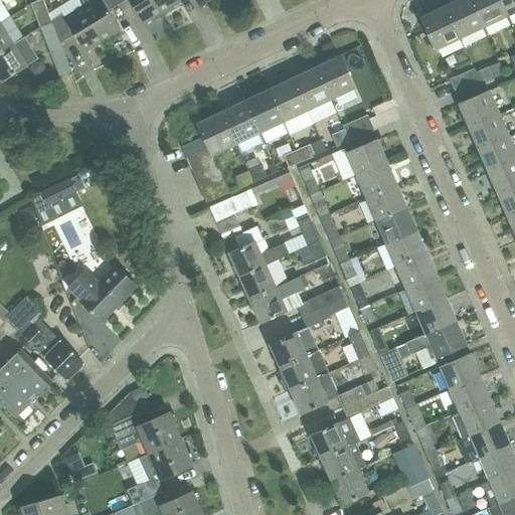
[(0,0),(0,24),(11,17),(0,0)]
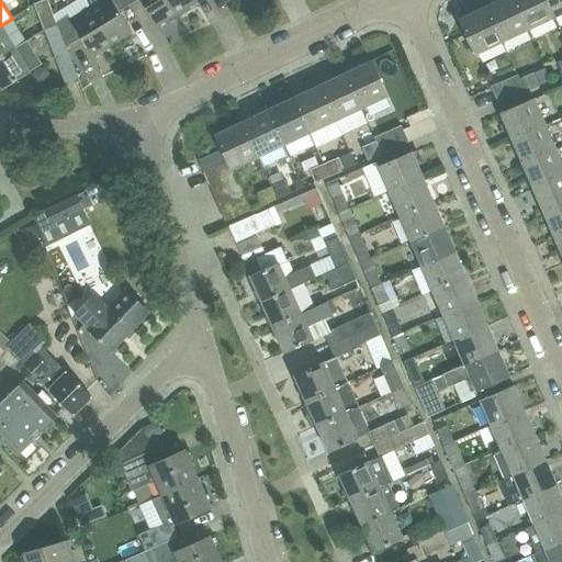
[(56,23),(46,0),(35,4),(45,31),(56,23)]
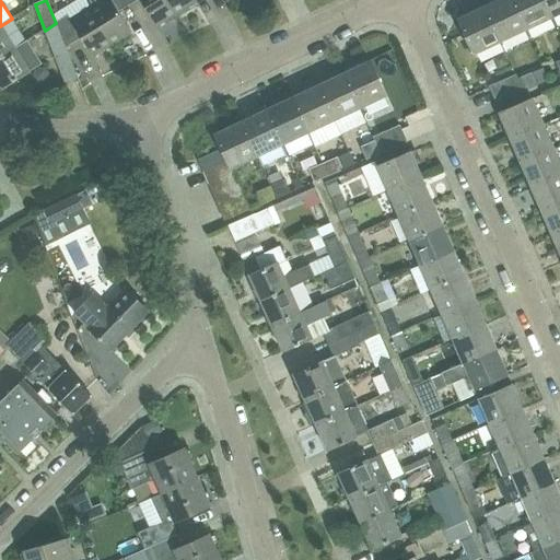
[(130,6),(127,0),(102,0),(90,8),(113,45),(131,33),(119,12),(130,6)]
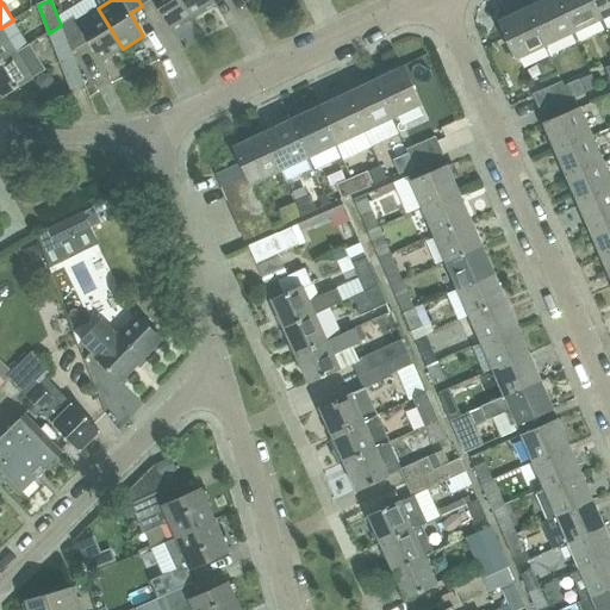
[(153,0),(172,29),(193,16),(182,0),(138,0),(142,6),(151,0),(153,0)]
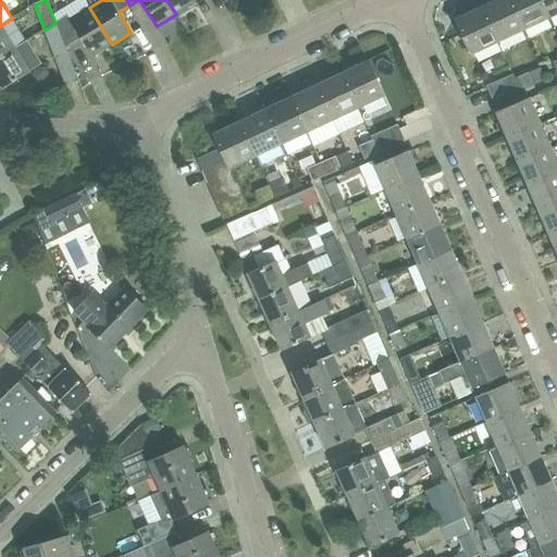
[(166,0),(176,14),(195,2),(194,0),(166,0)]
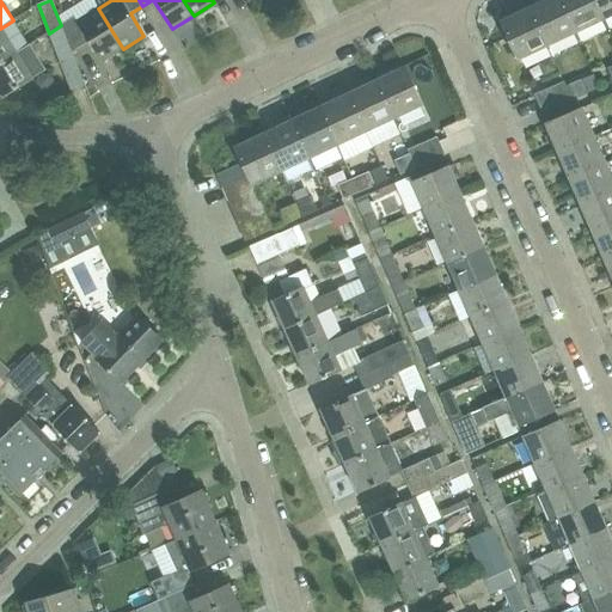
[(560,0),(545,0),(530,8),(548,47),(576,34),(560,0)]
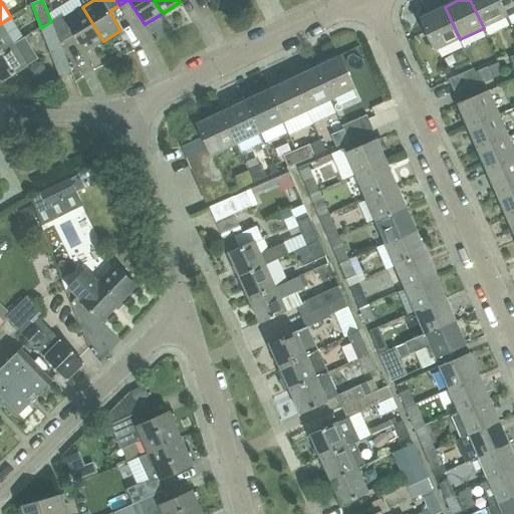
[(499,0),(470,0),(484,28),(507,17),(499,0)]
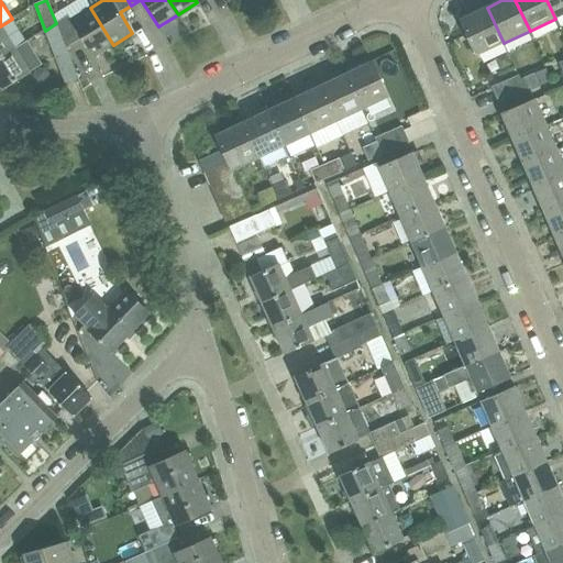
[(562,14),(562,0),(547,0),(555,19),(562,14)]
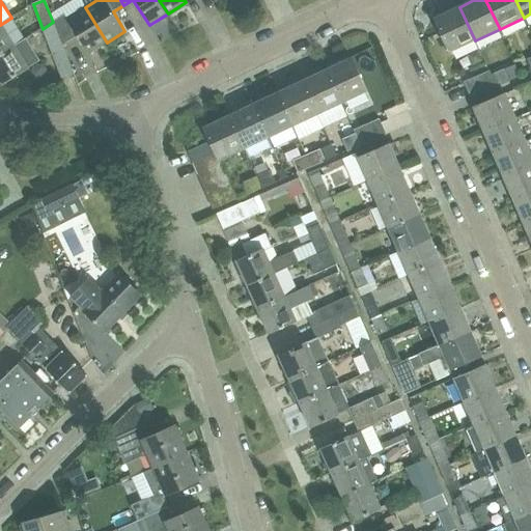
[(88,54),(107,43),(85,7),(67,18),(66,19),(64,16),(53,22),(62,46),(77,36),(88,54)]
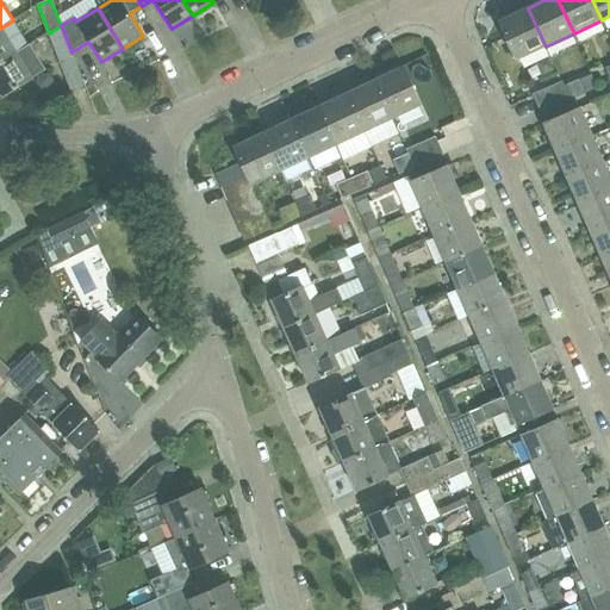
[(517,61),(546,47),(528,8),(499,22),(517,61)]
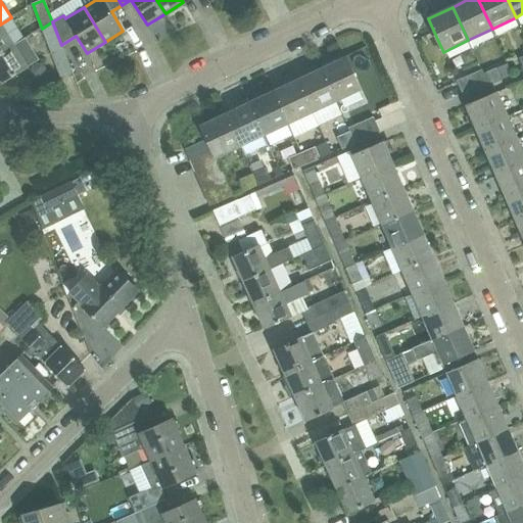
[(11,17),(0,25),(0,54),(25,39),(11,17)]
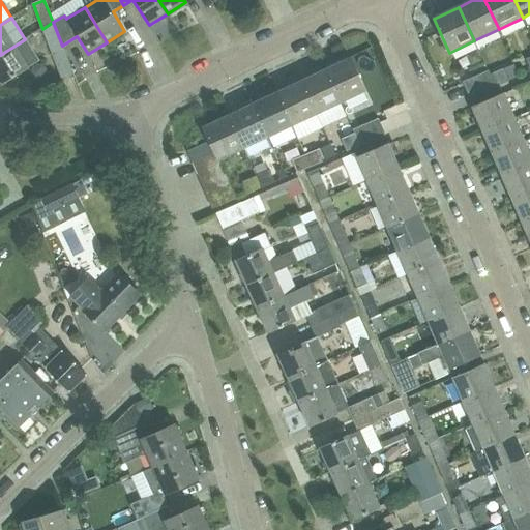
[(62,46),(53,22),(42,29),(61,79),(74,74),(62,46)]
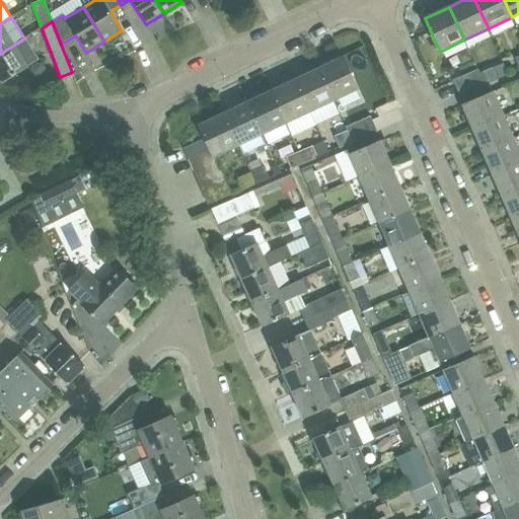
[(24,39),(0,54),(0,77),(3,82),(38,61),(24,39)]
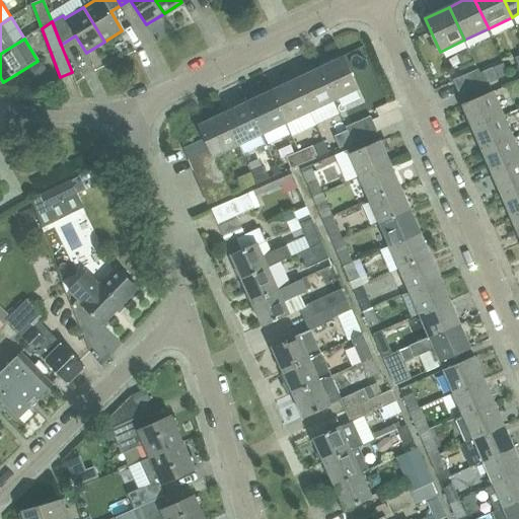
[(344,57),(319,68),(335,101),(359,89),(344,57)]
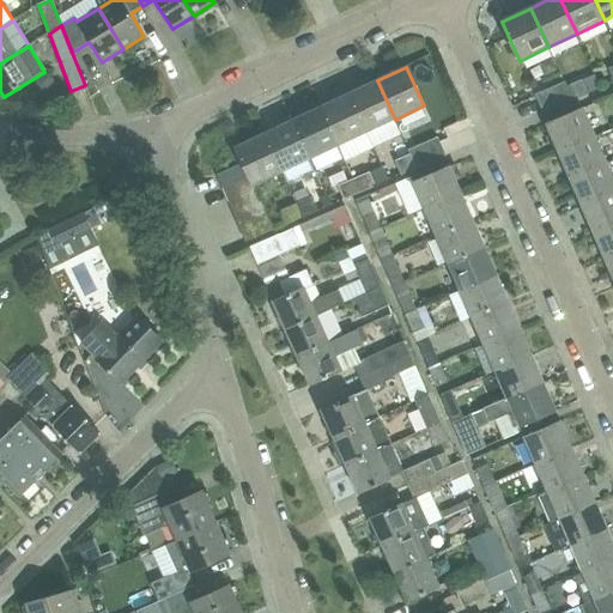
[(366,133),(394,120),(395,120),(377,80),(349,93),(366,133)]
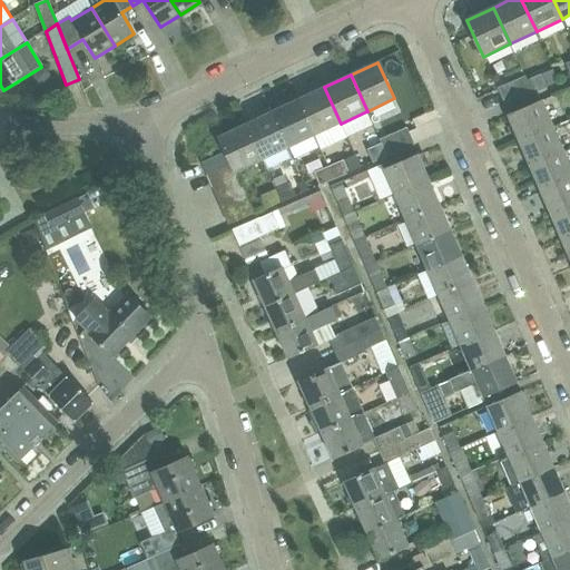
[(542,76),(528,81),(533,94),(547,87),(542,76)]
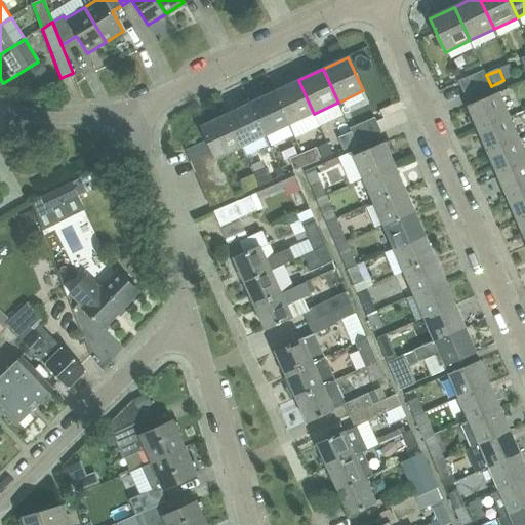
[(466,96),(491,86),(486,75),(484,71),(459,82),(466,96)]
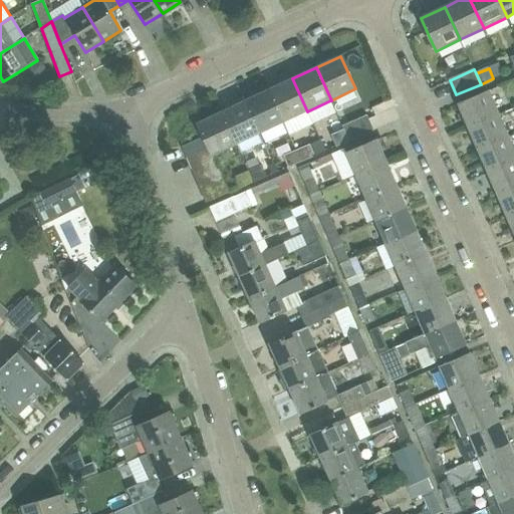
[(284,122),(307,111),(292,78),(269,89),(284,122)]
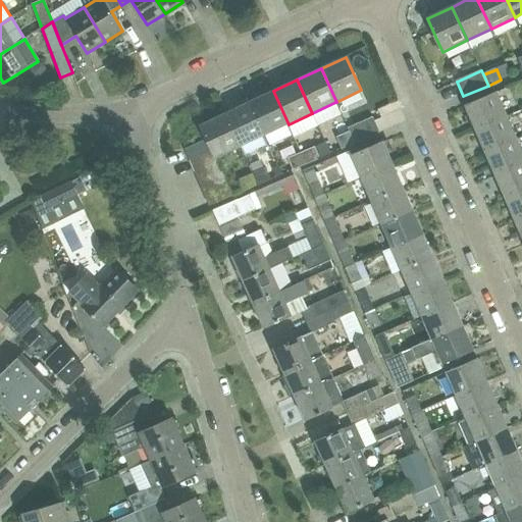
[(273,91),(249,103),(264,136),(289,124),(273,91)]
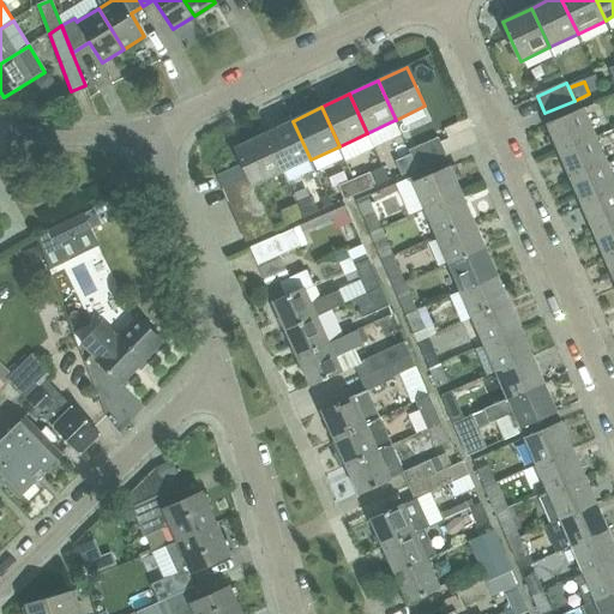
[(547,125),(559,152),(597,137),(584,109),(547,125)]
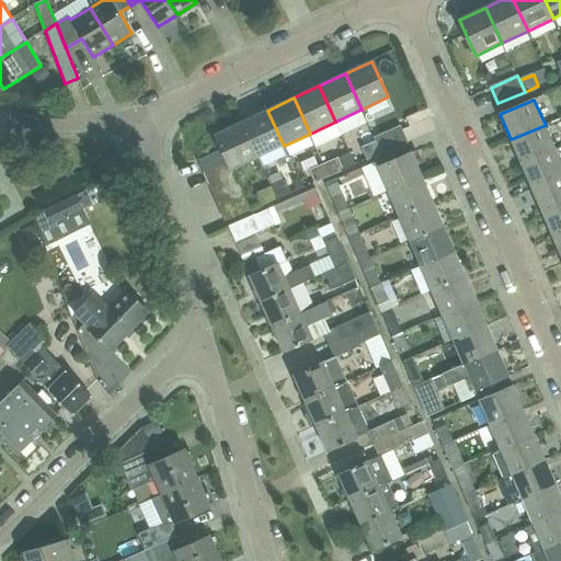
[(259,158),(284,146),(267,111),(242,123),(259,158)]
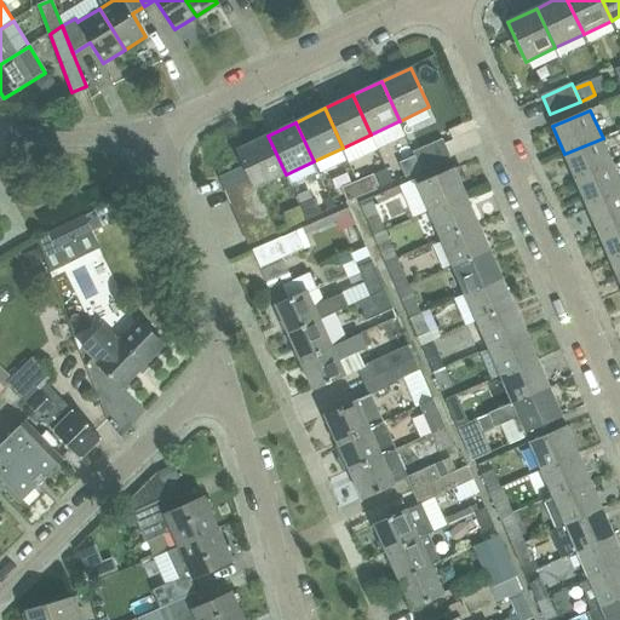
[(237,149),(246,166),(252,179),(257,189),(258,188),(286,174),(268,136),(237,149)]
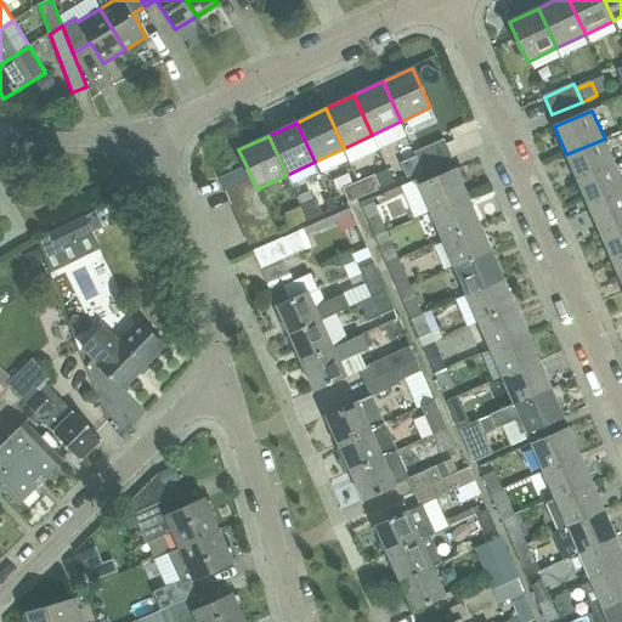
[(616,165),(605,139),(566,154),(578,182),(616,165)]
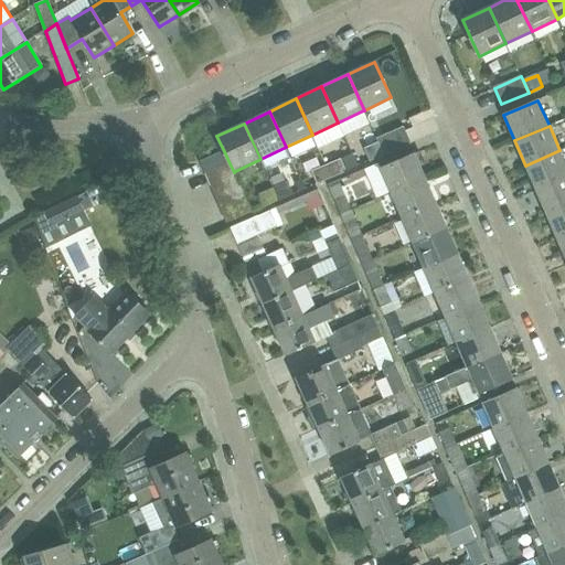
[(377,139),(380,142),(385,156),(411,144),(404,128),(377,139)]
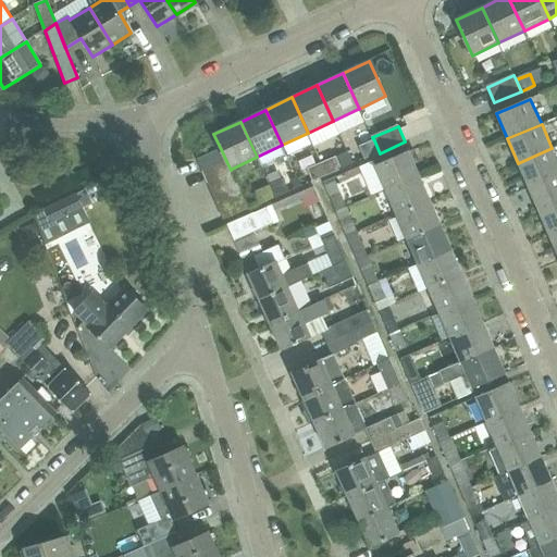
[(366,159),(380,153),(374,140),(360,147),(366,159)]
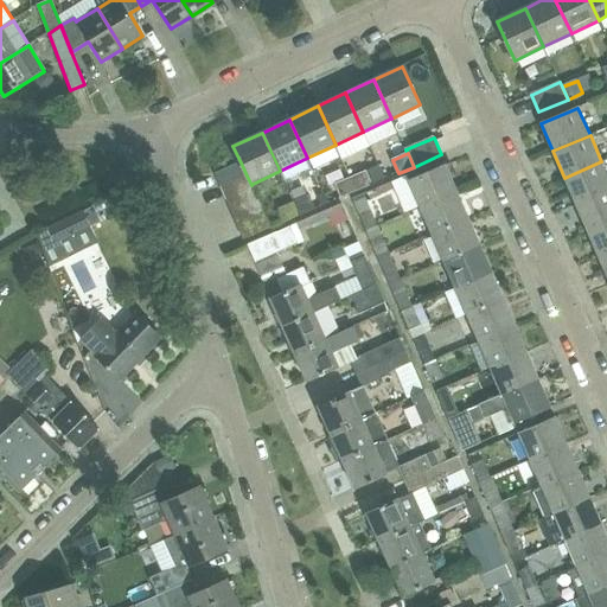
[(564,178),(576,205),(606,191),(606,174),(601,161),(564,178)]
